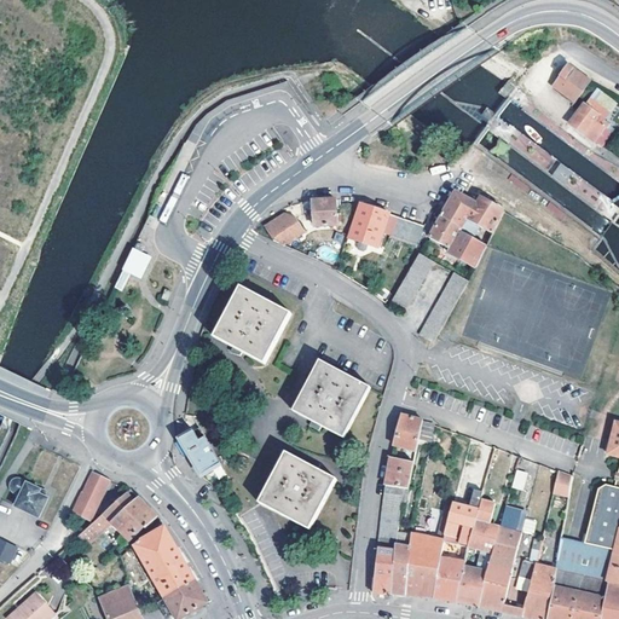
[(589,80),(567,64),(553,85),(573,100),(589,80)]
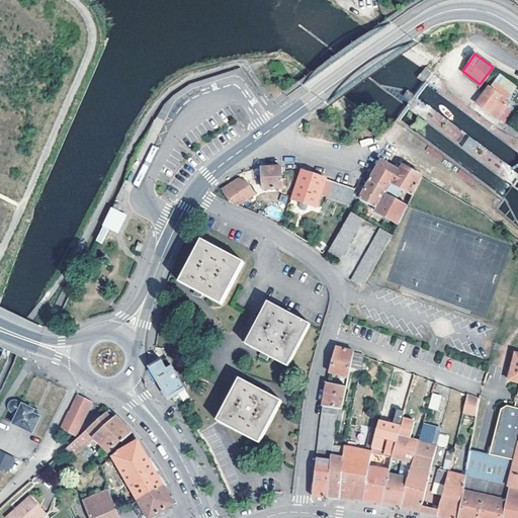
[(507,93),(493,82),(489,87),(488,86),(476,102),(501,121),(510,110),(500,103),(507,93)]
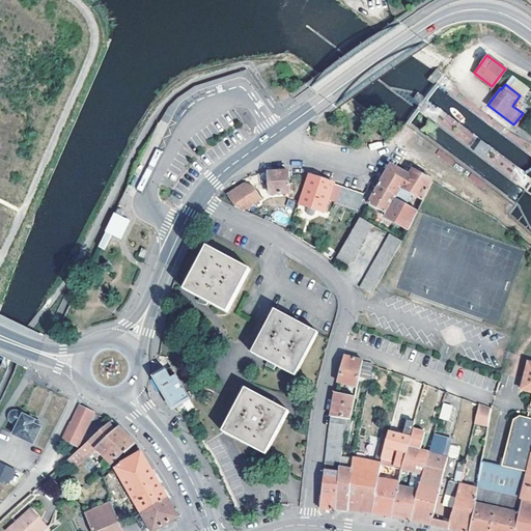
[(396,197),(402,187),(409,174),(397,167),(390,164),(366,202),(383,212),(381,216),(384,218),(384,216),(395,223),(408,203),(396,197)]
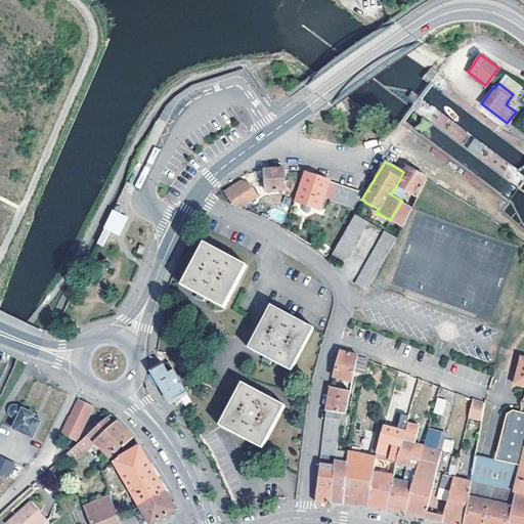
[(397,184),(418,197),(427,178),(416,172),(406,167),(403,172),(397,184)]
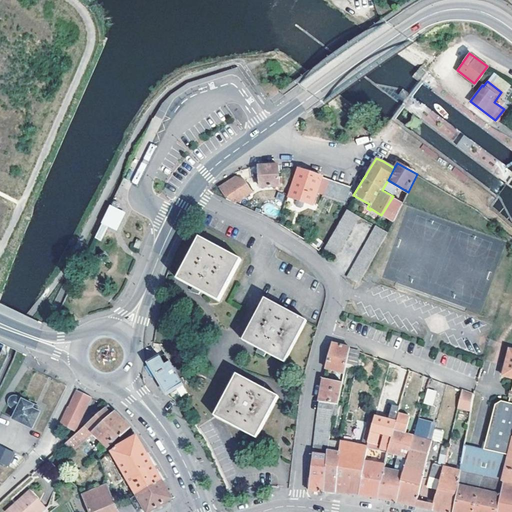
[(267,165),(258,165),(258,185),(277,185),(277,165),(267,165)]
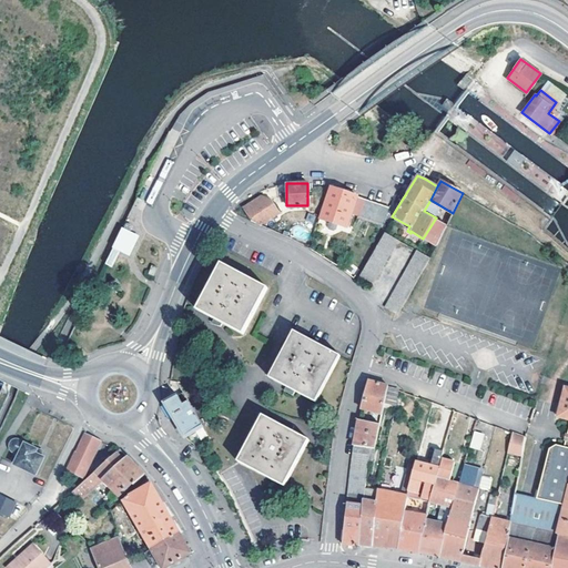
[(346,226),(352,212),(357,195),(343,190),(331,186),(321,217),(346,226)]
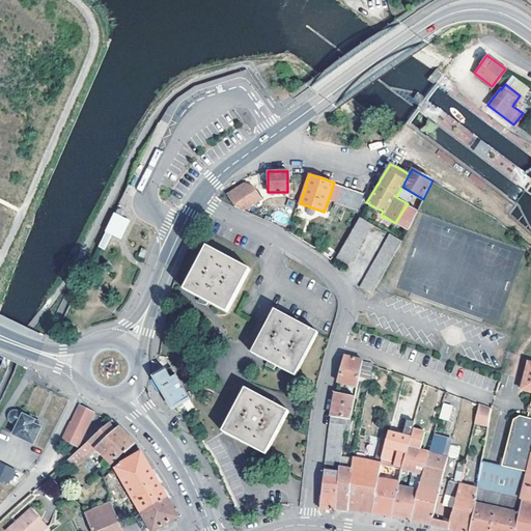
[(227,193),(234,204),(240,201),(245,207),(266,193),(258,180),(253,185),(244,180),(227,193)]
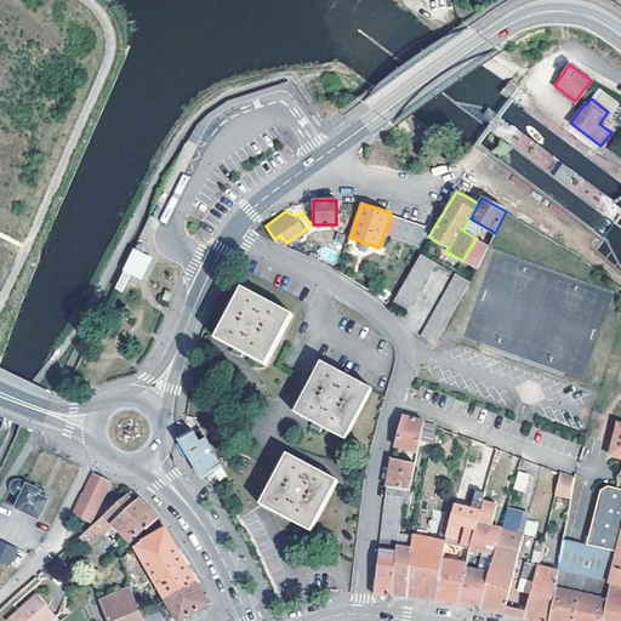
[(385,232),(419,244),(426,226),(391,214),(385,232)]
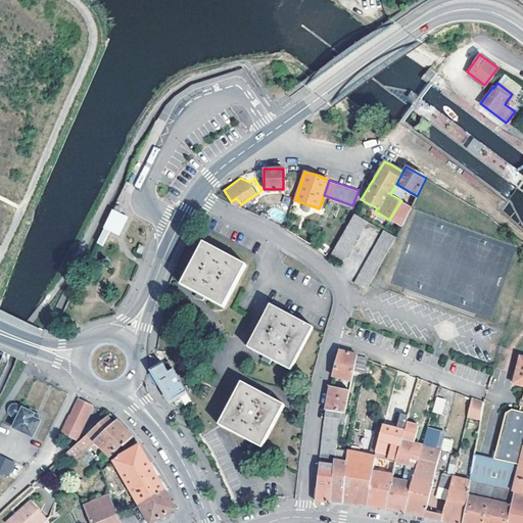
[(401,227),(412,206),(401,200),(389,220),(401,227)]
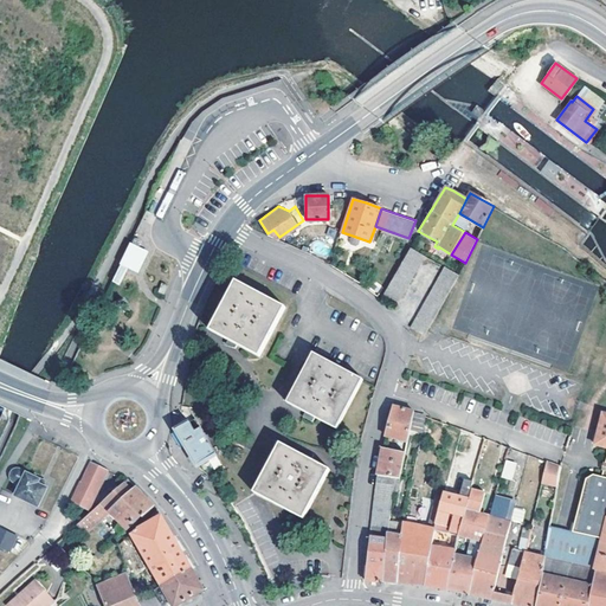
[(111,281),(120,285),(128,268),(137,274),(148,251),(130,242),(111,281)]
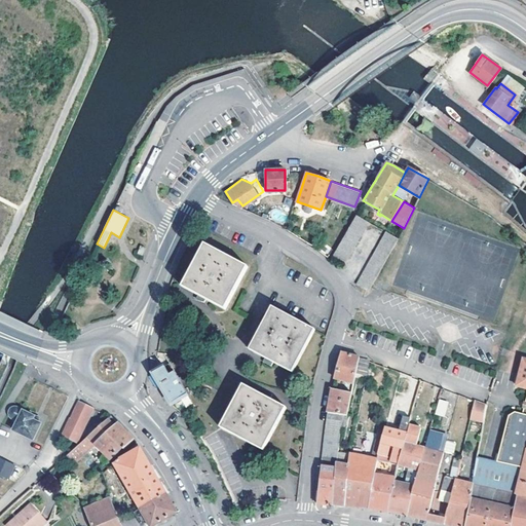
[(352,219),(365,226),(369,221),(355,214),(352,219)]
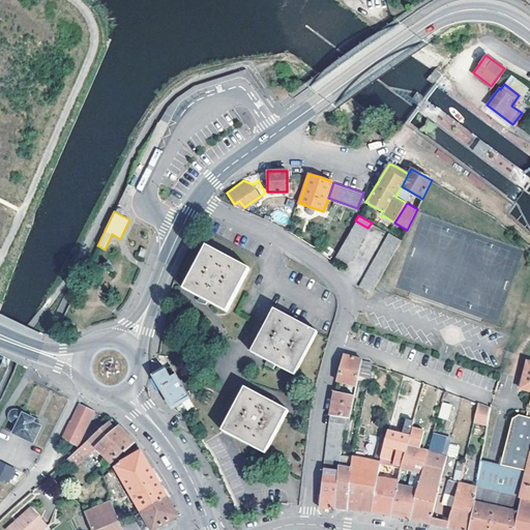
[(352,226),(364,234),(367,228),(355,221),(352,226)]
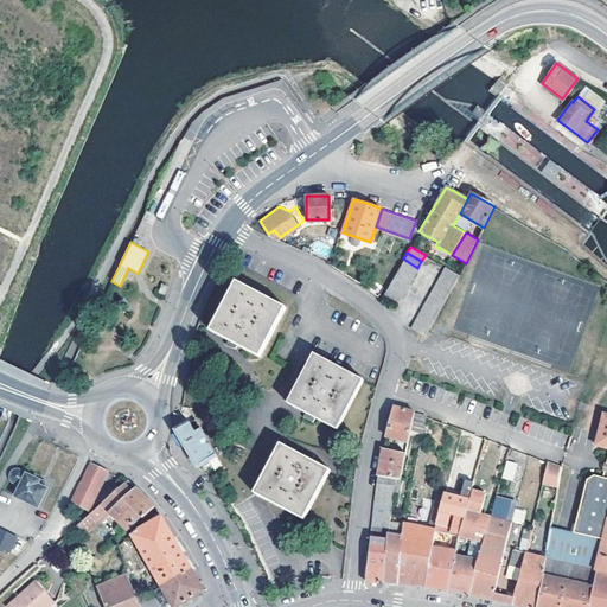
[(398,266),(414,274),(417,268),(403,259),(398,266)]
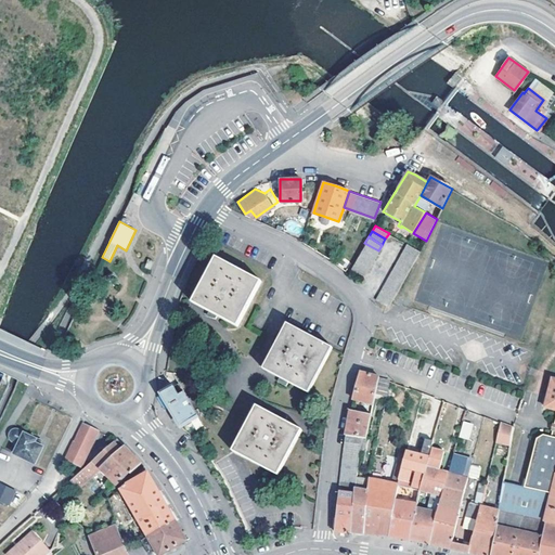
[(361,248),(374,257),(378,250),(364,243),(361,248)]
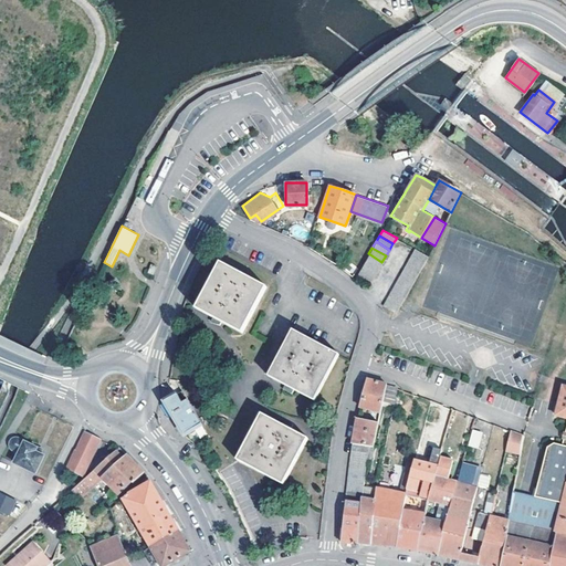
[(429,257),(416,249),(412,255),(426,263),(429,257)]
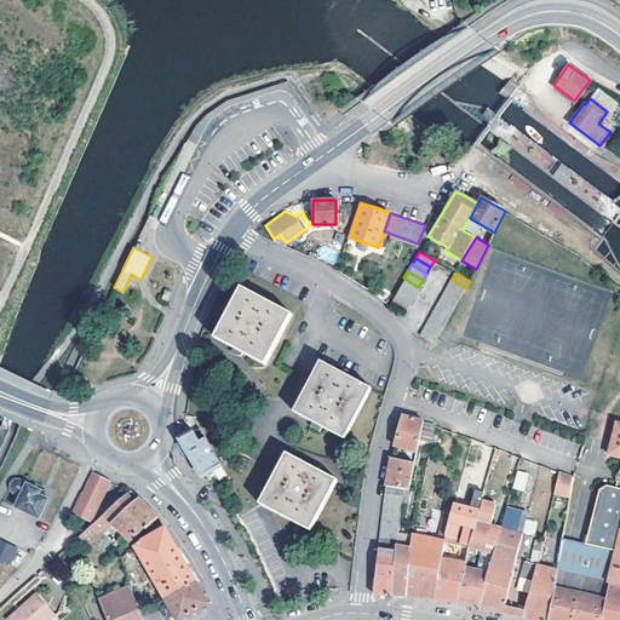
[(399,285),(414,294),(418,287),(403,277),(399,285)]
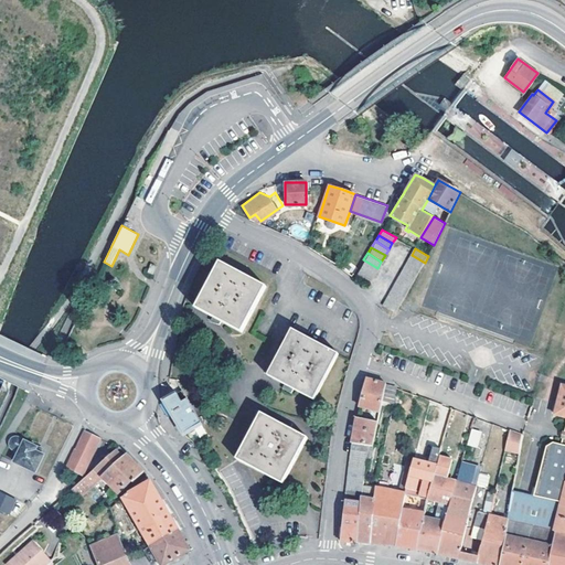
[(425,263),(412,255),(408,260),(422,268),(425,263)]
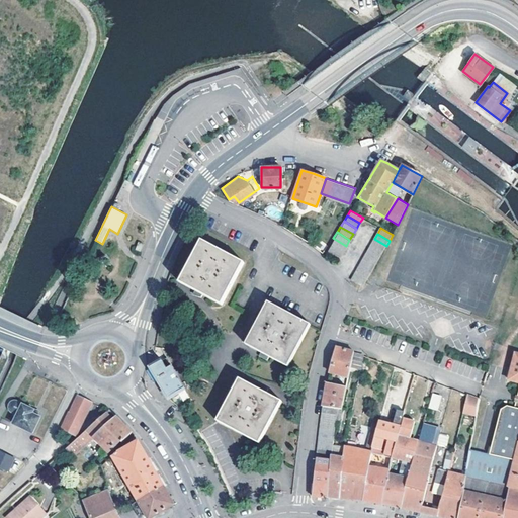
[(330,244),(342,251),(346,246),(333,238),(330,244)]
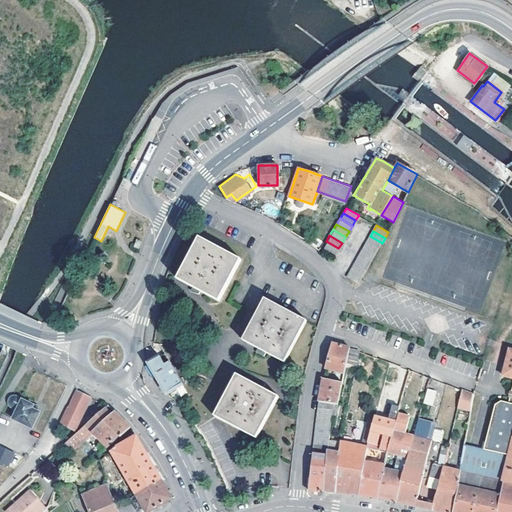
[(192,285),(200,290),(218,300),(241,258),(199,236),(176,277),(192,285)]
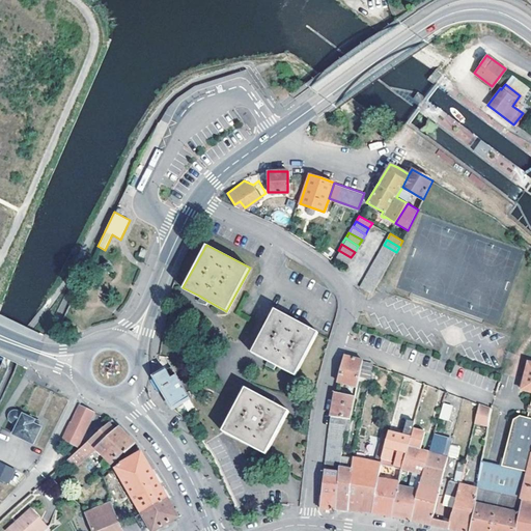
[(396,252),(384,245),(380,250),(392,257),(396,252)]
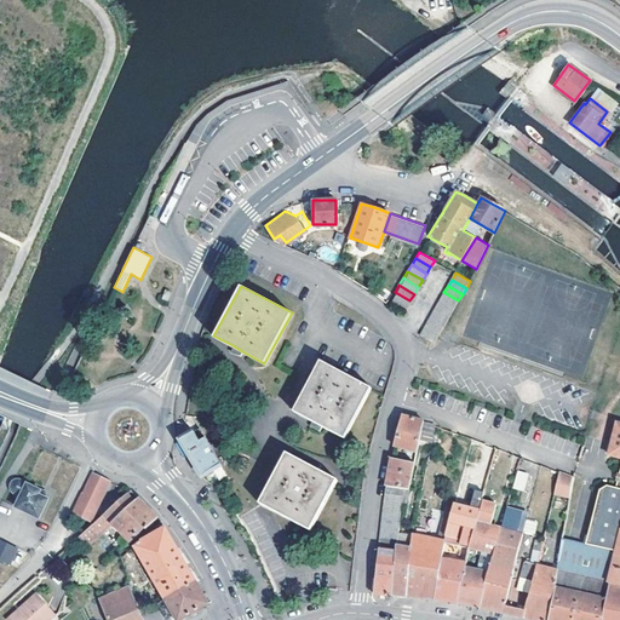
[(395,292),(390,299),(406,309),(409,300),(395,292)]
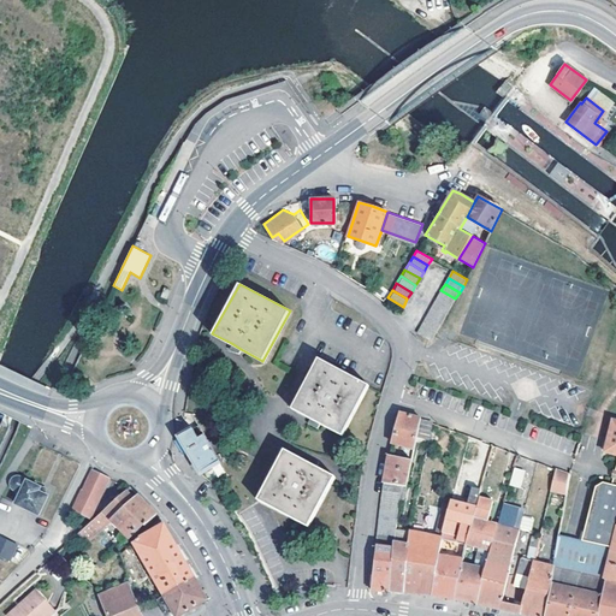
[(455,298),(440,290),(437,297),(451,306),(455,298)]
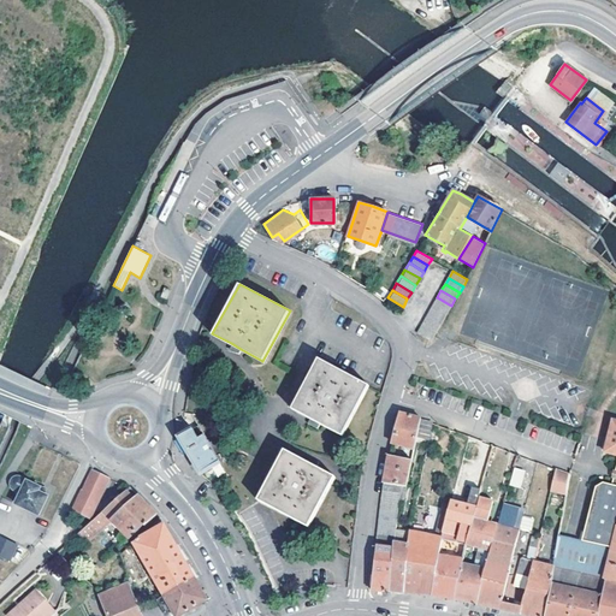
[(451,306),(437,297),(433,303),(448,312),(451,306)]
